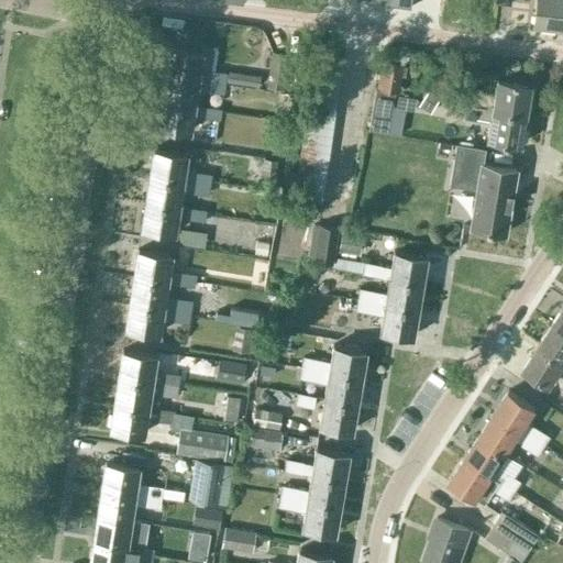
[(562,31),(562,0),(536,0),(532,26),(562,31)]
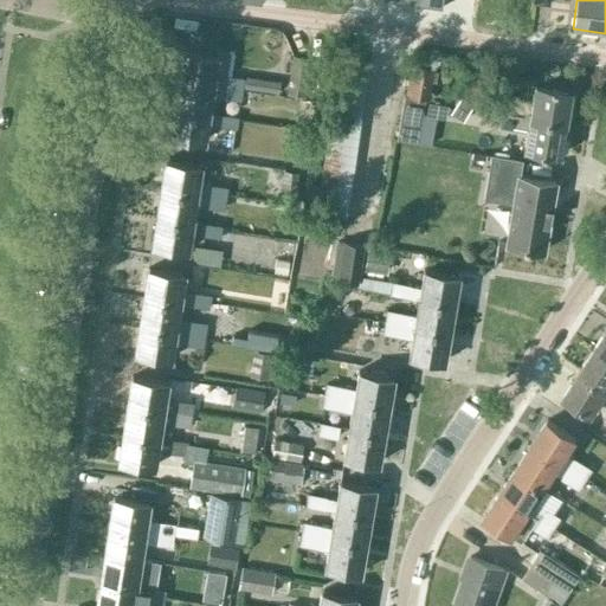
[(259,31),(262,47),(277,45),(276,28),(259,31)]
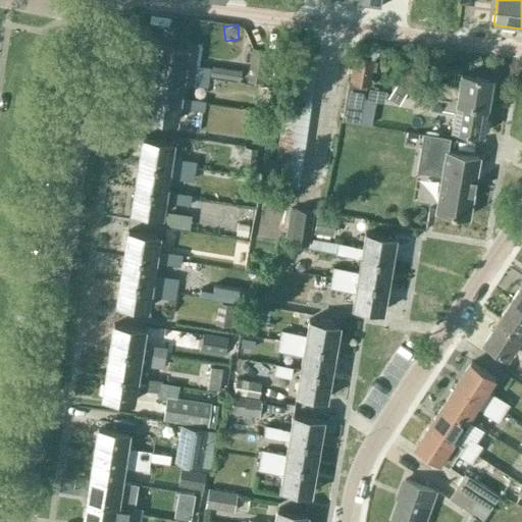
[(156,45),(153,69),(208,79),(209,66),(192,64),(191,64),(185,63),(187,50),(156,45)]
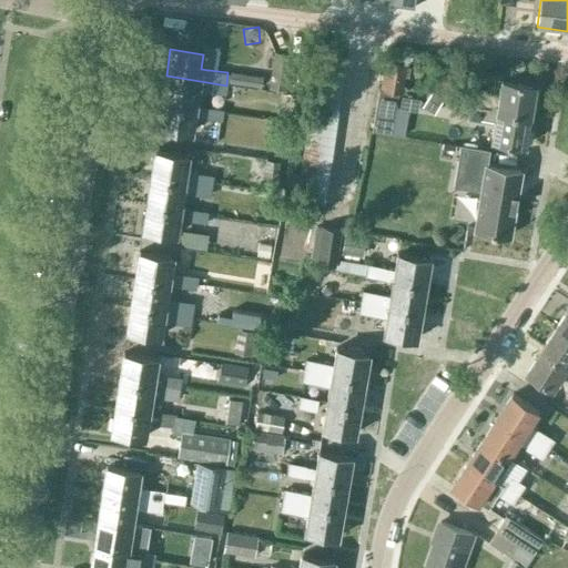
[(285,79),(290,52),(274,50),(270,77),(285,79)]
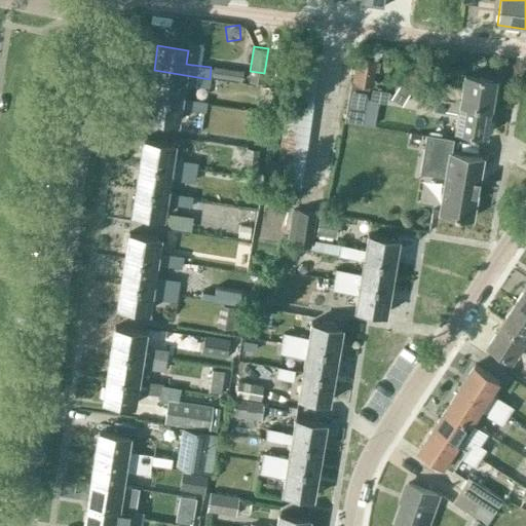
[(353,81),(371,84),(375,60),(357,58),(353,81)]
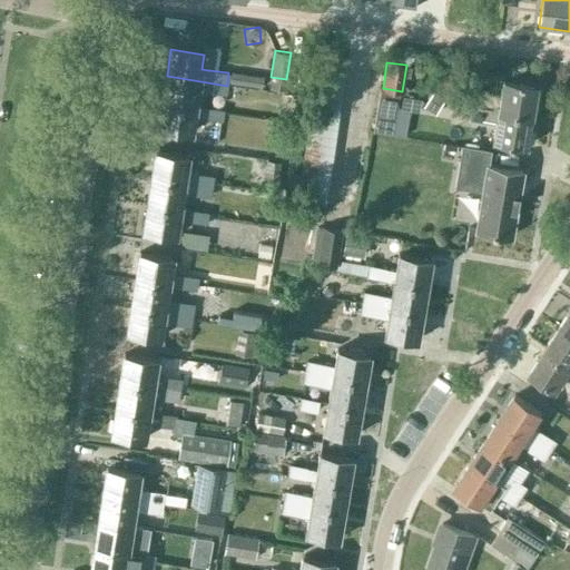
[(458,77),(446,69),(423,105),(434,112),(458,77)]
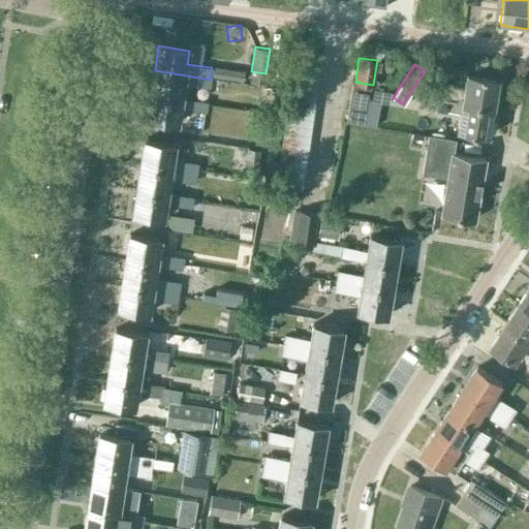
[(181,100),(182,97),(184,84),(191,85),(191,86),(209,88),(211,80),(155,70),(151,95),(181,100)]
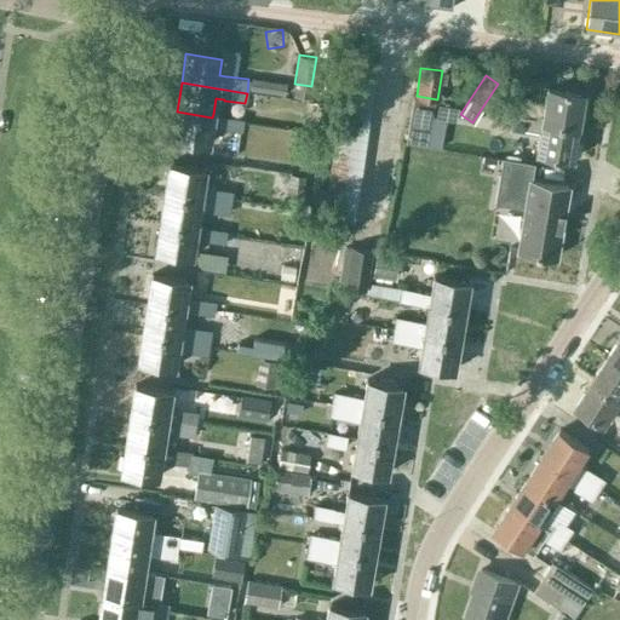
[(516,99),(512,115),(579,126),(581,109),(585,109),(586,97),(584,96),(584,92),(547,86),(544,103),(516,99)]
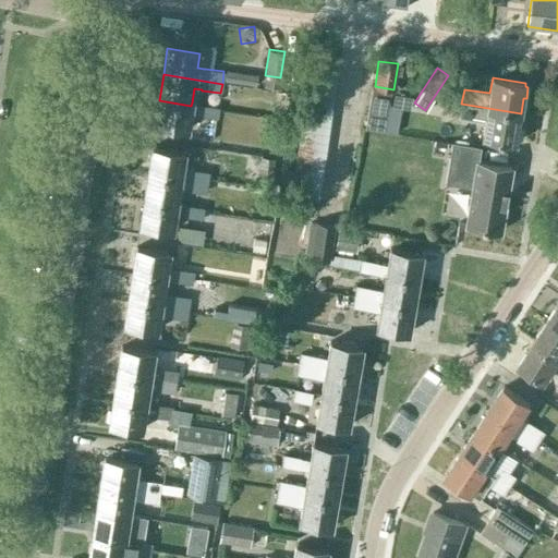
[(335,94),(306,89),(304,101),(332,106),(335,94)]
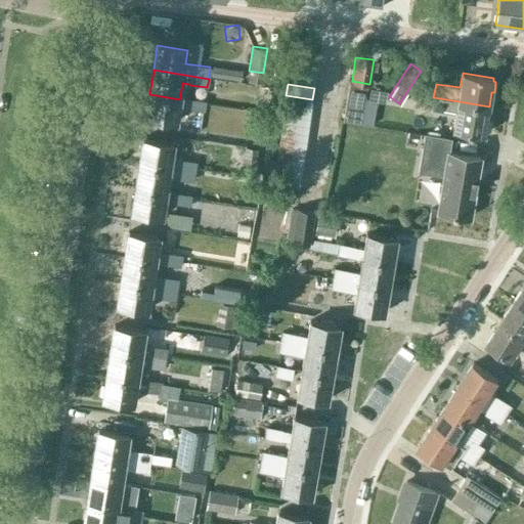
[(350,84),(344,121),(360,123),(365,86),(350,84)]
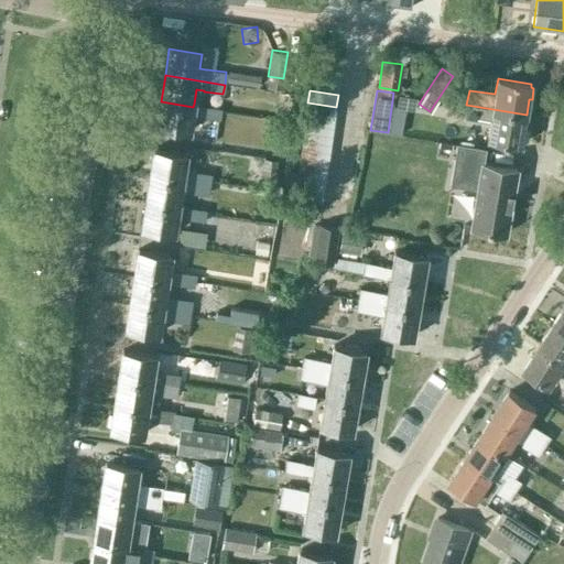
[(190,133),(192,116),(199,117),(198,117),(219,120),(220,108),(194,104),(193,107),(161,101),(156,128),(190,133)]
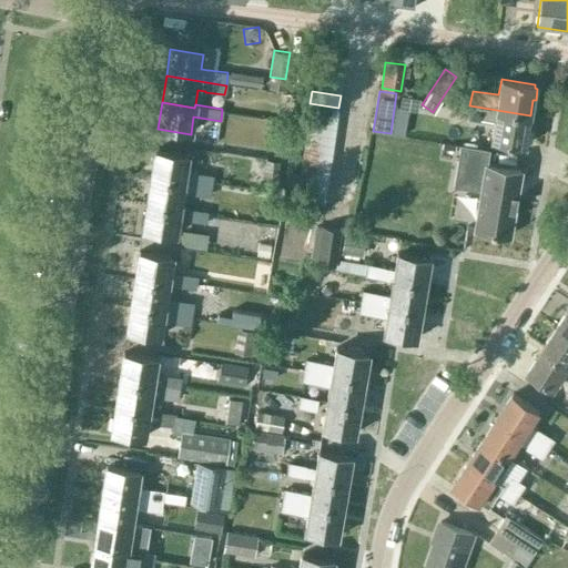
[(338,108),(310,103),(308,115),(337,119),(338,108)]
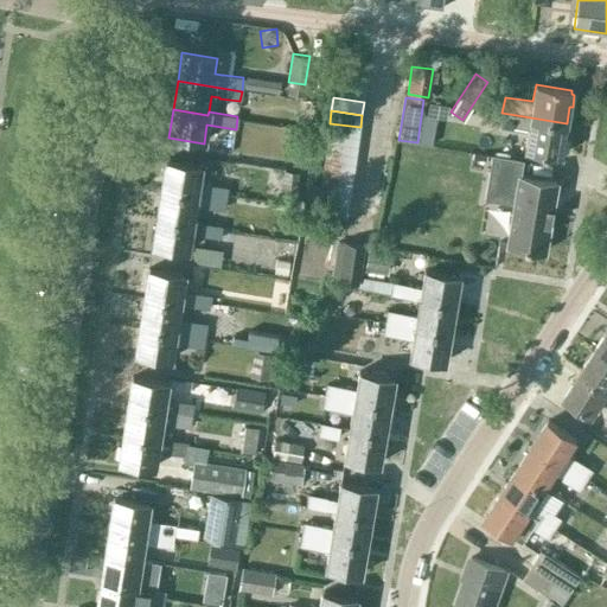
[(564,139),(567,123),(502,113),(499,128),(528,133),(524,149),(561,155),(562,152),(566,152),(567,140),(564,139)]
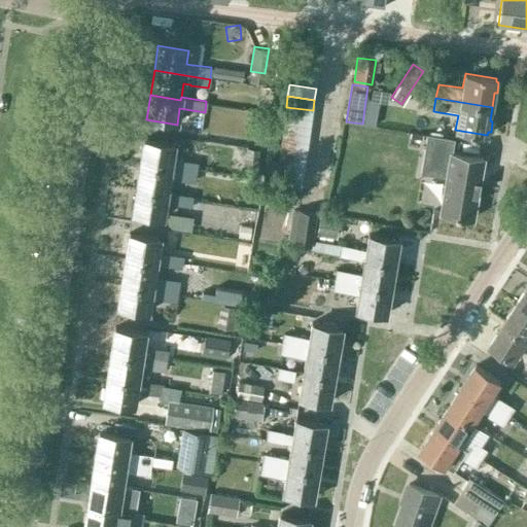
[(313,110),(286,107),(284,117),(311,121),(313,110)]
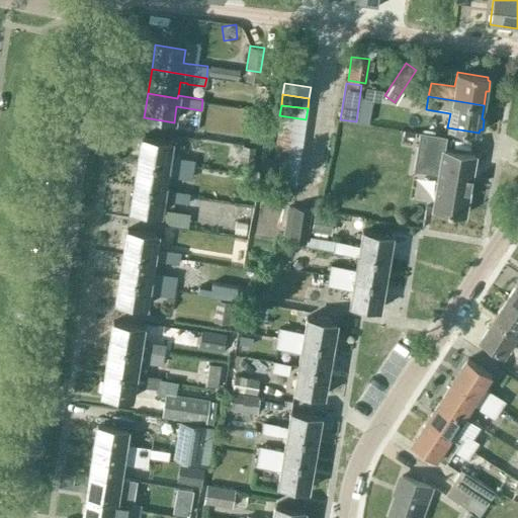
[(306,119),(279,115),(277,126),(304,131),(306,119)]
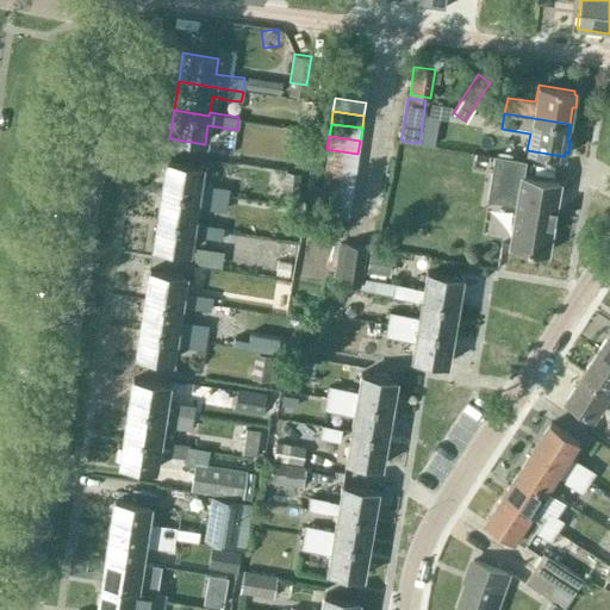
[(358,154),(327,149),(325,162),(356,167),(358,154)]
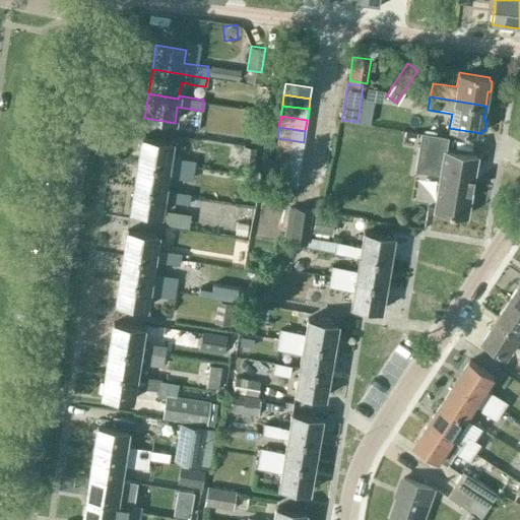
[(435,210),(466,215),(477,155),(446,150),(448,138),(423,134),(415,171),(440,176),(435,210)]
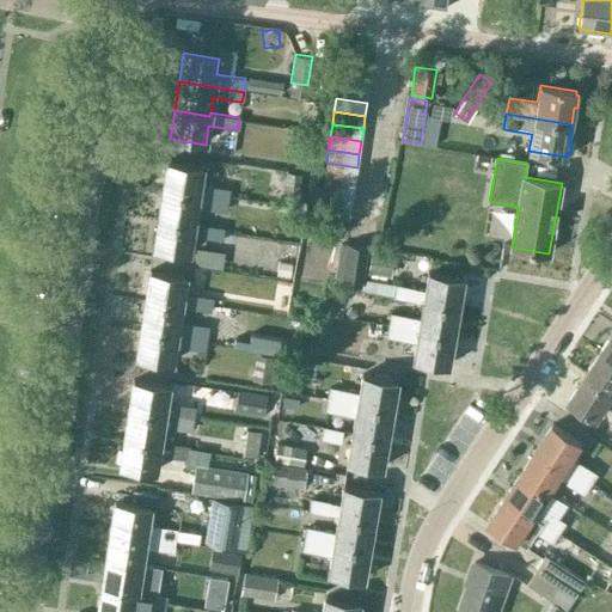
[(163,191),(225,201),(226,188),(199,184),(201,169),(166,163),(163,191)]
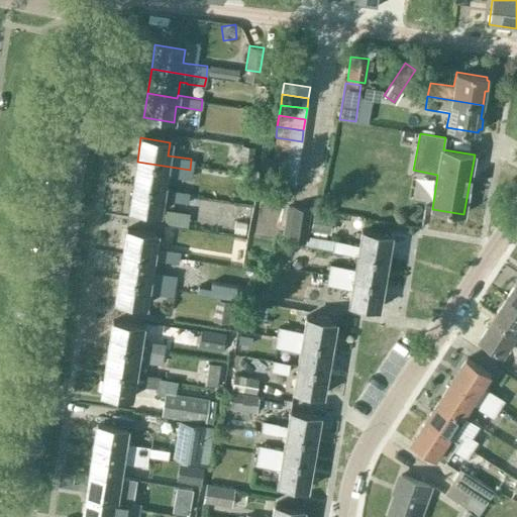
[(302,141),(276,137),(274,148),(300,152),(302,141)]
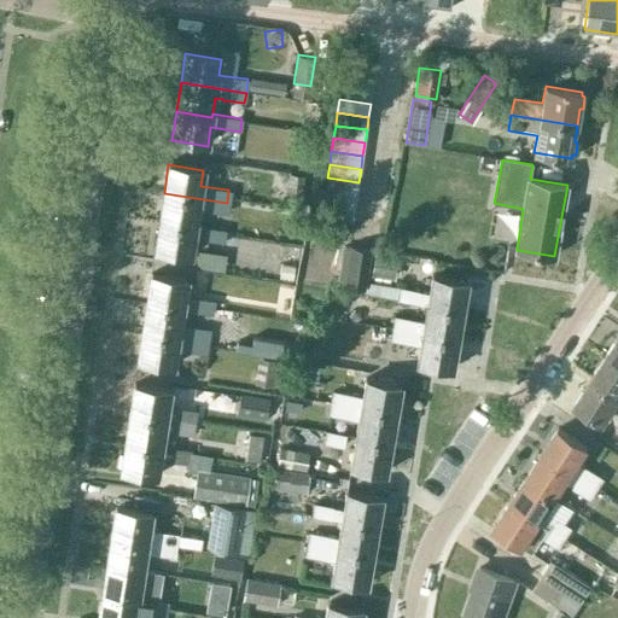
[(359,182),(327,178),(326,191),(357,196),(359,182)]
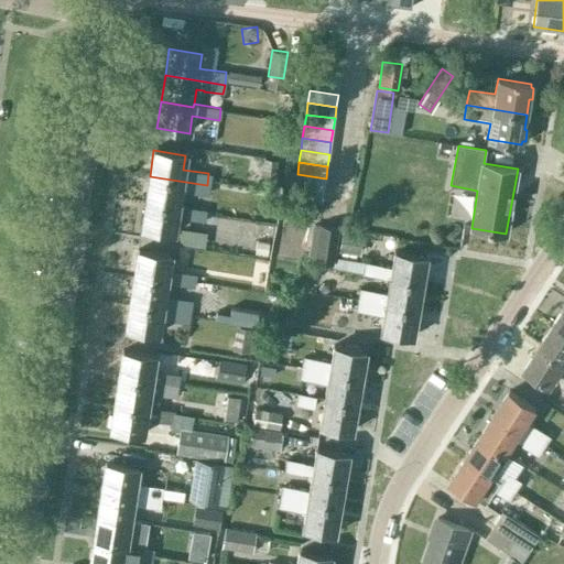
[(326,179),(297,174),(295,186),(324,190),(326,179)]
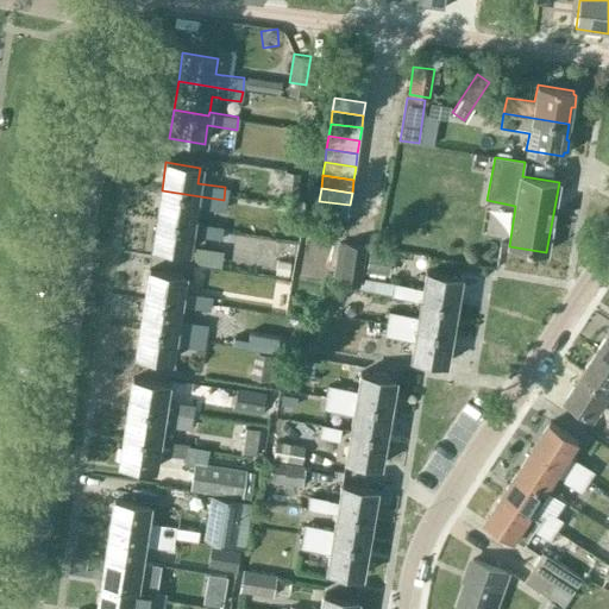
[(192,225),(192,221),(194,206),(221,209),(224,200),(162,190),(157,219),(192,225)]
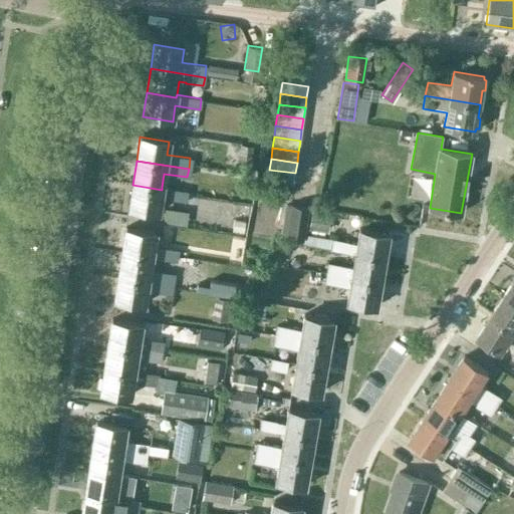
[(295,173),(269,170),(267,181),(293,184),(295,173)]
